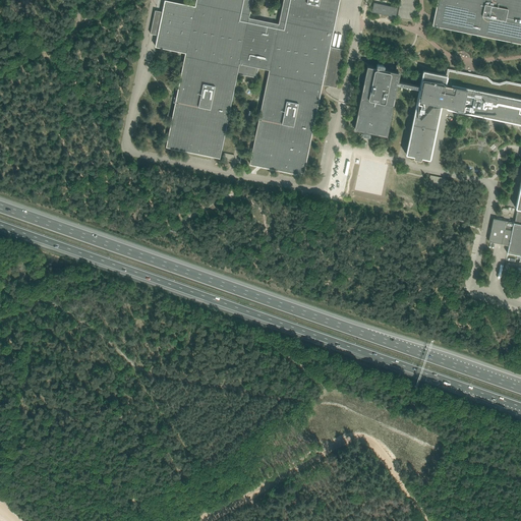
[(156,10),(151,34),(155,35),(158,35),(156,46),(186,53),(185,56),(185,57),(167,147),(187,151),(190,151),(212,156),(215,157),(220,158),(237,73),(245,75),(247,75),(256,77),(258,67),(270,69),(269,73),(250,164),(270,168),(273,168),(295,173),(298,173),(303,174),(319,101),(320,96),(321,89),(322,84),(325,85),(332,87),(337,88),(344,51),(344,50),(331,47),(330,47),(333,32),(333,27),(339,0),(284,0),(280,20),(279,24),(248,18),(249,14),(251,0),(196,0),(196,3),(195,7),(165,1),(163,11),(163,12),(156,10)]
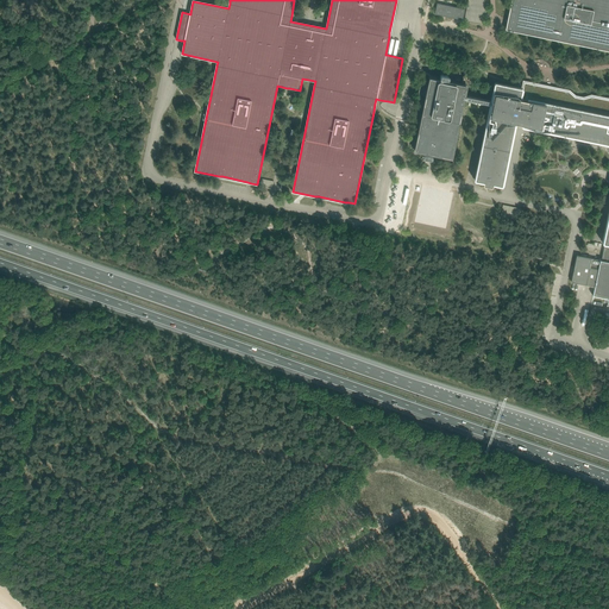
[(468,0),(465,20),(482,23),(485,0),(468,0)]
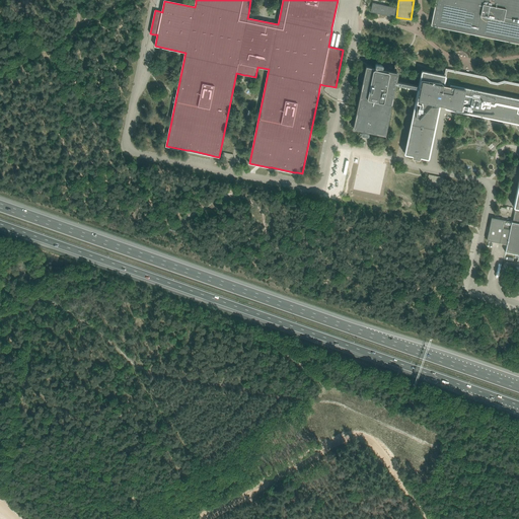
[(433,20),(432,25),(518,43),(518,0),(436,0),(434,17),(433,17),(433,19),(433,20)]
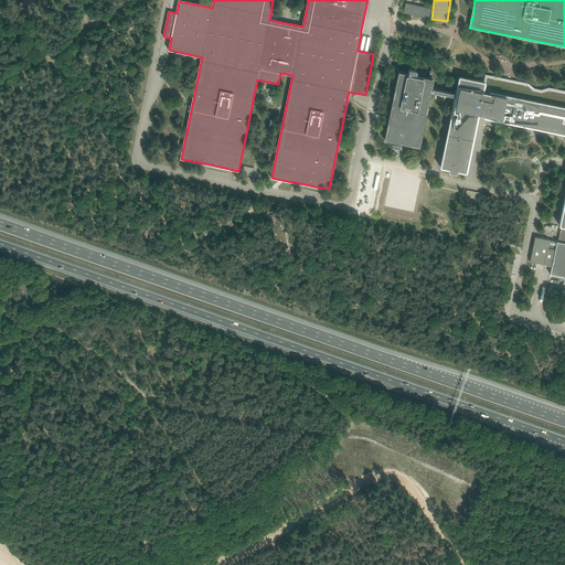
[(404,13),(412,16),(429,19),(432,9),(406,3),(404,13)]
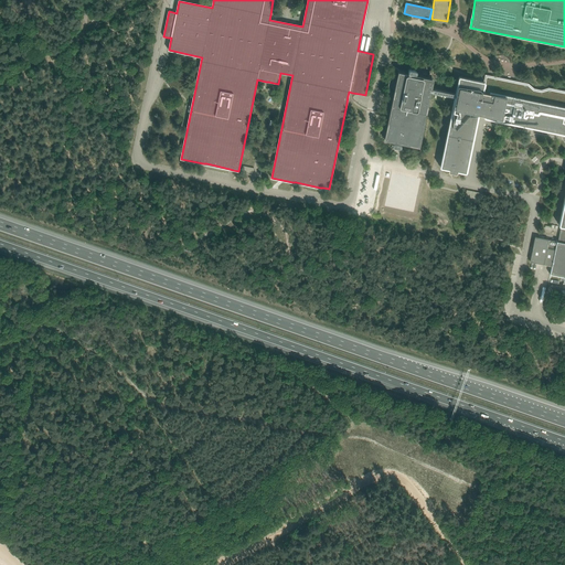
[(386,139),(393,140),(394,141),(393,146),(394,148),(395,148),(398,149),(400,149),(402,148),(402,146),(401,145),(400,145),(396,144),(397,141),(404,142),(418,146),(429,93),(429,92),(433,81),(428,80),(417,77),(411,76),(411,73),(414,74),(415,74),(416,73),(417,71),(416,71),(415,70),(411,68),(408,70),(408,71),(407,75),(400,74),(386,139)]
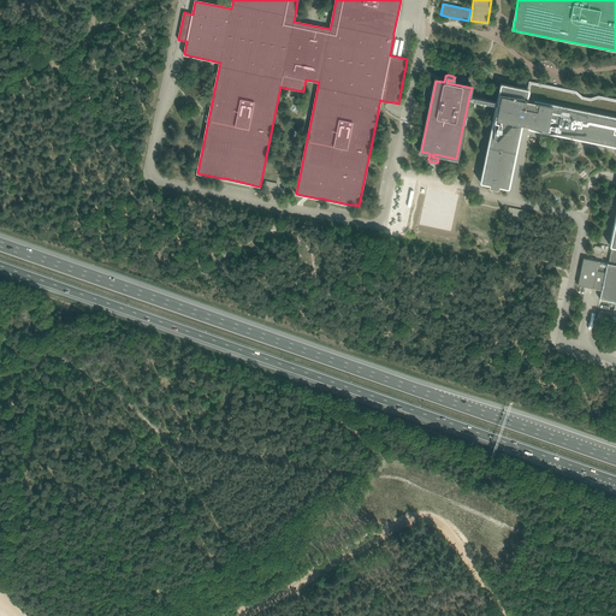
[(472,88),(468,100),(471,101),(493,106),(497,106),(480,183),(490,184),(490,187),(490,188),(497,189),(498,189),(498,187),(508,188),(521,125),(529,126),(529,128),(529,129),(531,129),(615,146),(615,218),(611,243),(610,247),(611,247),(615,247),(615,102),(614,102),(611,101),(608,100),(604,99),(602,99),(597,100),(593,100),(588,100),(582,100),(581,99),(576,95),(574,94),(573,94),(564,90),(558,90),(555,89),(549,88),(548,88),(546,88),(543,88),(543,89),(540,90),(538,92),(537,90),(535,90),(535,89),(534,89),(533,89),(532,89),(532,90),(528,90),(526,89),(501,84),(497,102),(475,98),(471,96),(473,88),(472,88)]
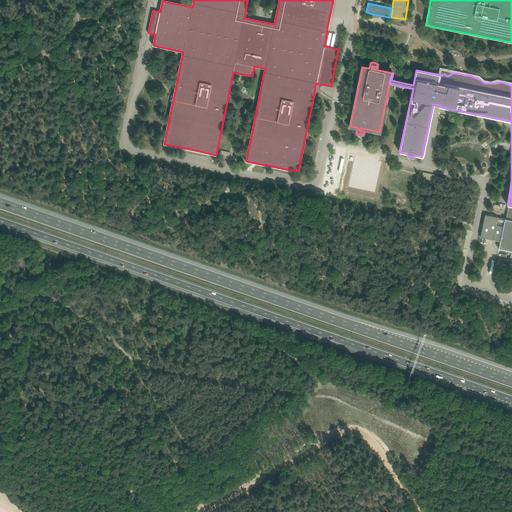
[(408,207),(413,175),(386,171),(387,161),(379,159),(379,161),(331,154),(326,190),(344,193),(346,180),(344,180),(345,174),(346,174),(346,172),(366,175),(362,199),(373,200),(381,201),(382,190),(400,192),(398,205),(408,207)]
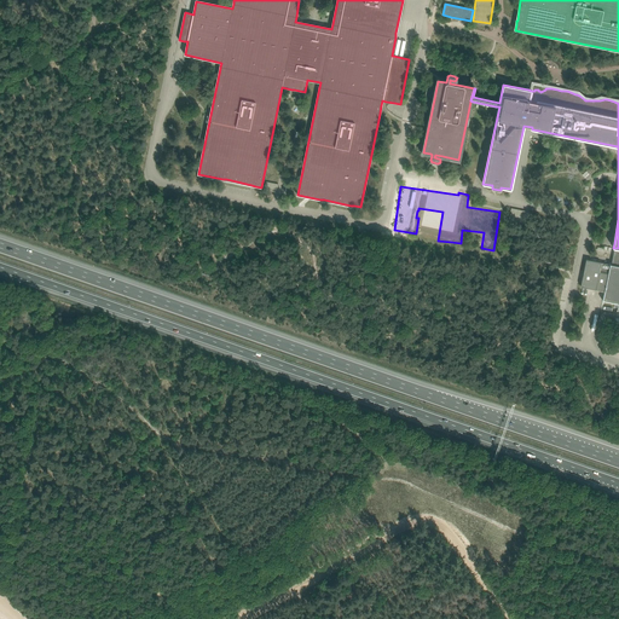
[(602,300),(602,301),(618,304),(618,266),(611,265),(586,260),(580,287),(605,291),(602,300)]
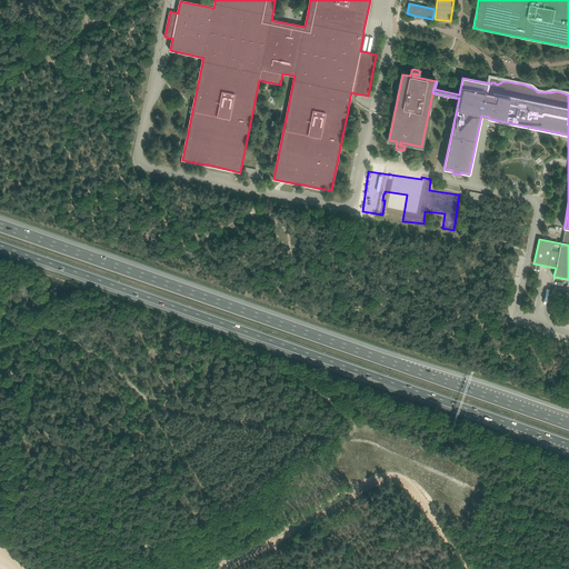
All buildings are outlined.
